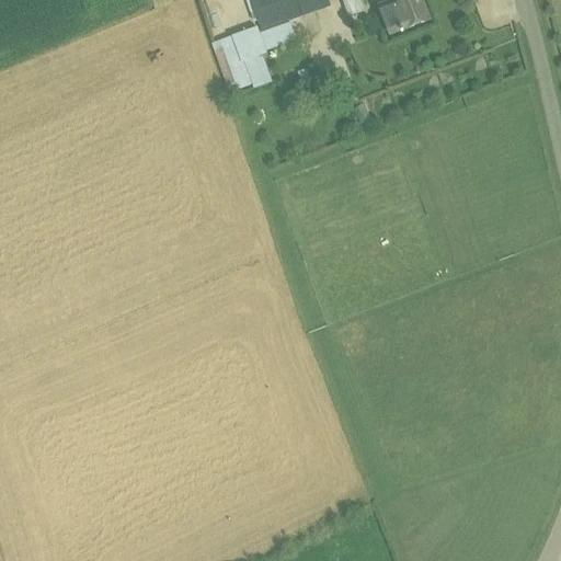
[(251,0),(262,32),(289,22),(332,7),(329,0),(251,0)]
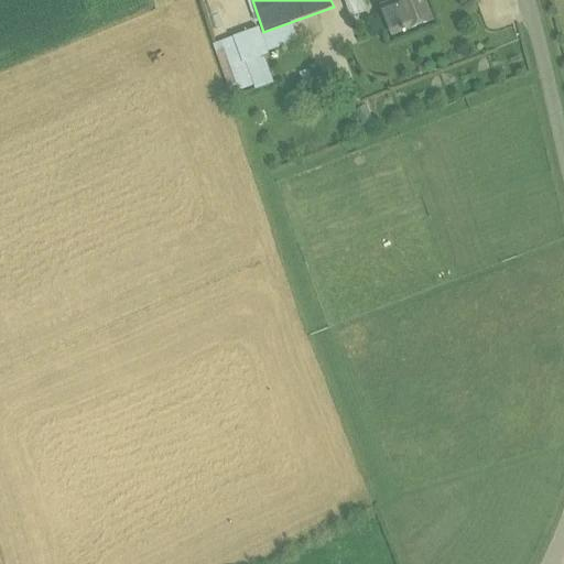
[(382,7),(393,36),(431,23),(422,0),(400,0),(382,7)]
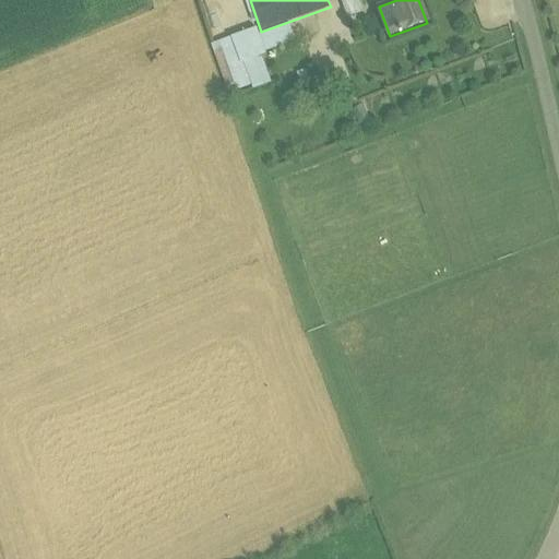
[(261,32),(259,33),(265,52),(295,42),(288,22),(261,32)]
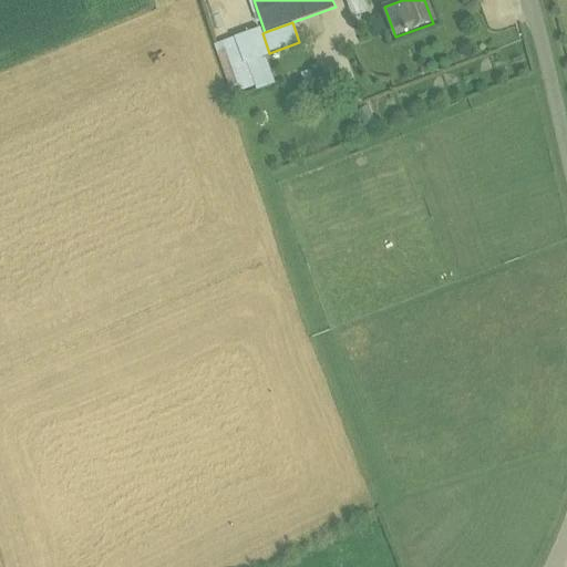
[(261,31),(225,43),(240,90),(256,84),(257,90),(275,84),(266,57),(270,55),(269,53),(263,33),(261,31)]
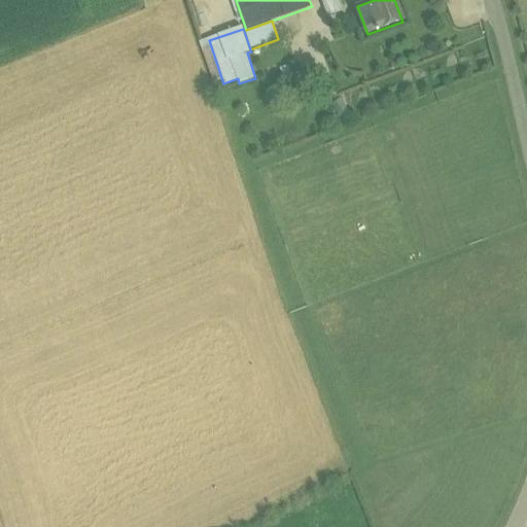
[(280,68),(284,81),(292,78),(288,66),(280,68)]
